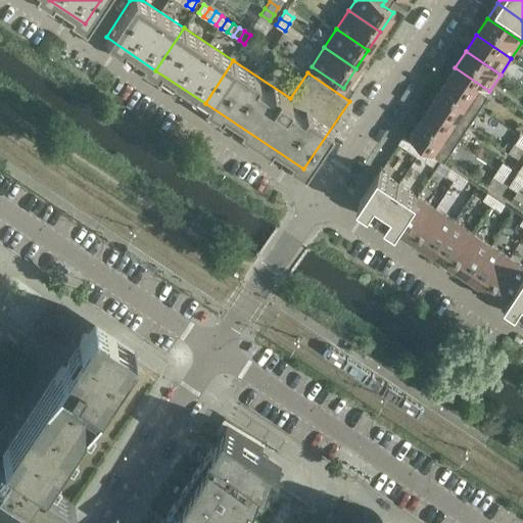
[(489,91),(455,67),(443,84),(478,107),(489,91)]
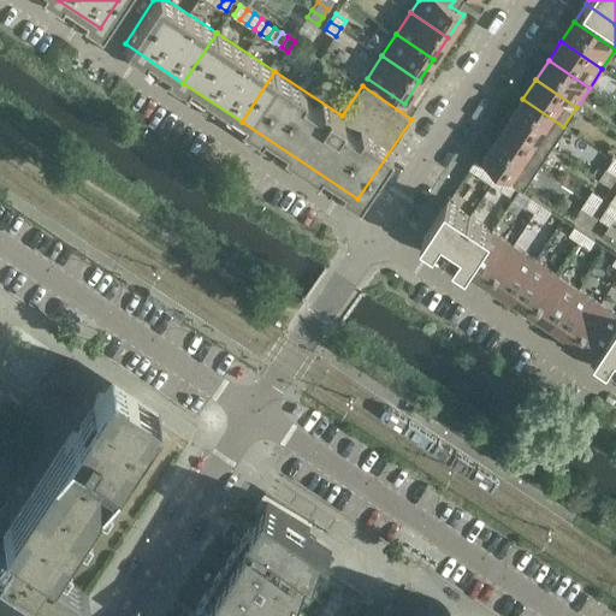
[(563,126),(522,99),(509,119),(550,146),(563,126)]
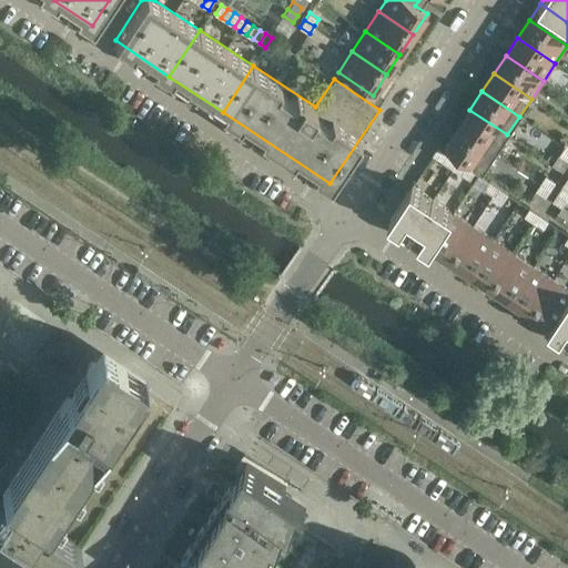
[(507,134),(469,110),(458,128),(496,152),(507,134)]
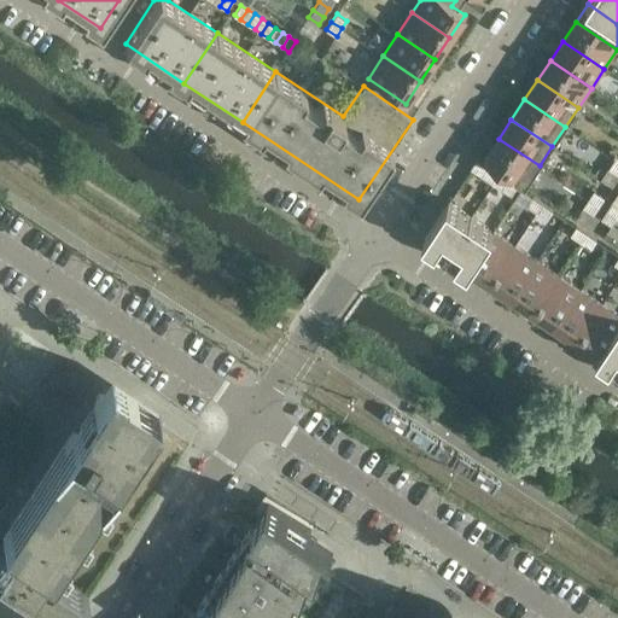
[(540,165),(499,139),(485,158),(526,186),(540,165)]
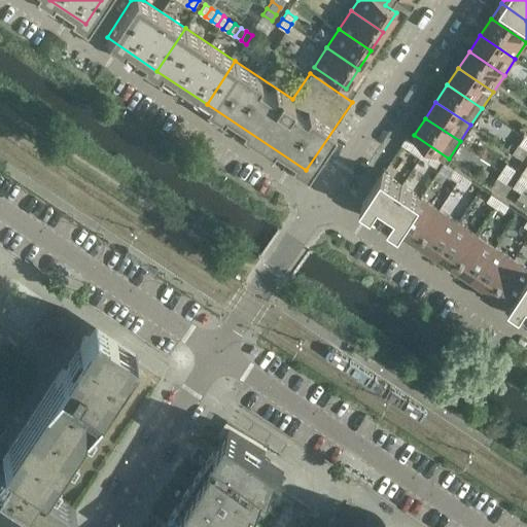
[(411,149),(415,142),(407,137),(402,143),(411,149)]
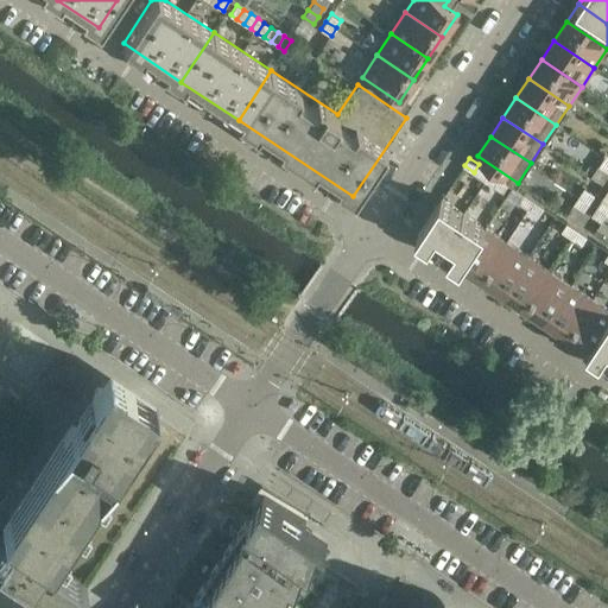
[(483,178),(489,171),(479,164),(474,172),(483,178)]
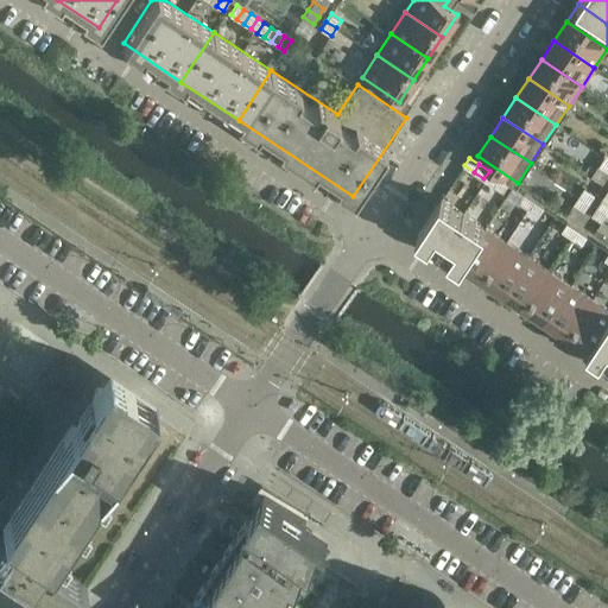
[(494,185),(499,177),(489,171),(483,178),(494,185)]
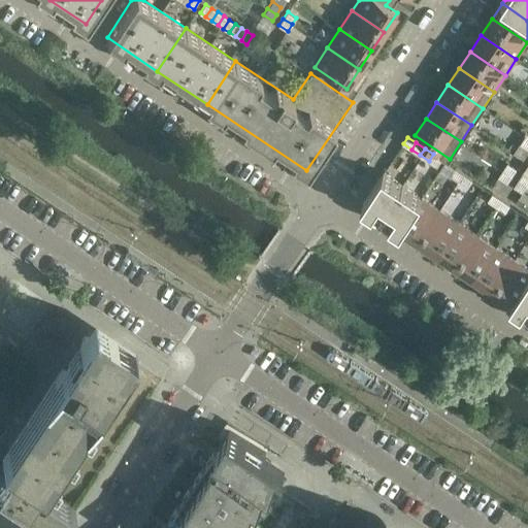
[(437,167),(442,160),(433,154),(429,161),(437,167)]
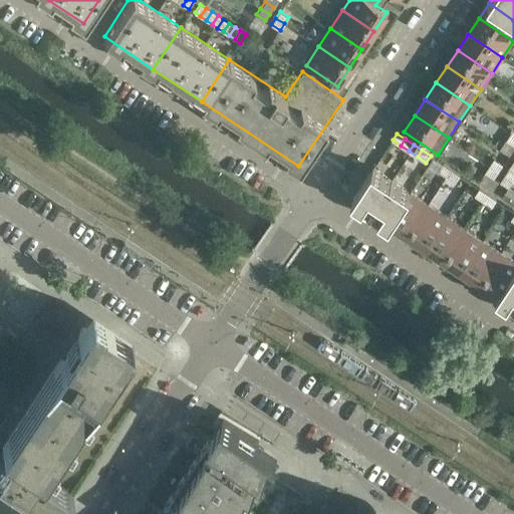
[(499,171),(503,165),(494,159),(490,165),(499,171)]
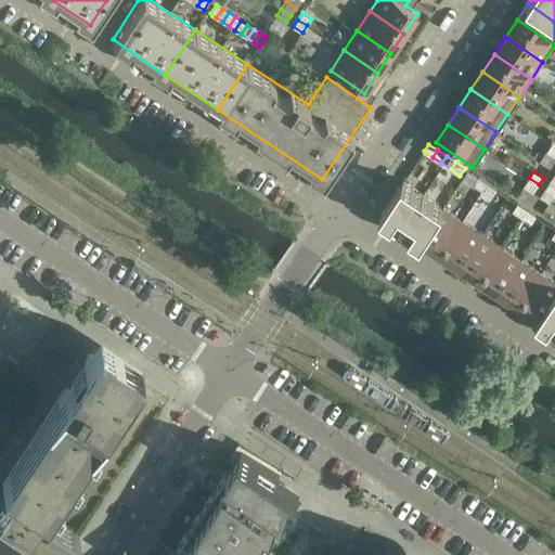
[(482,191),(488,183),(478,177),(474,184),(482,191)]
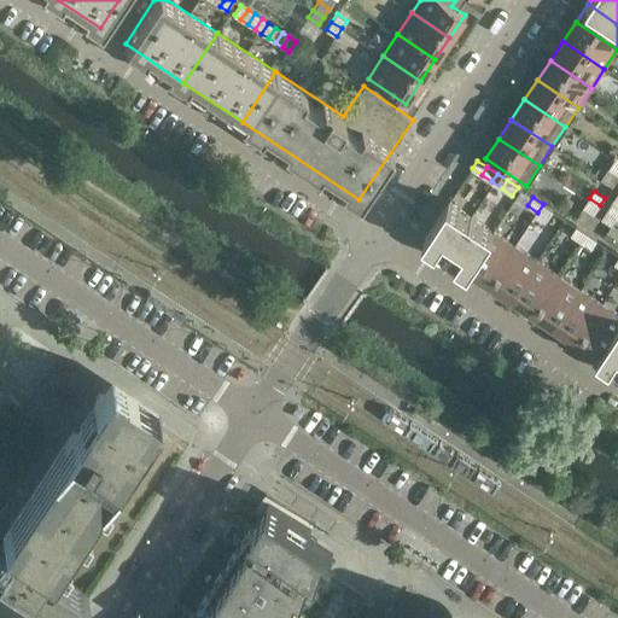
[(594,214),(600,205),(589,198),(584,207),(594,214)]
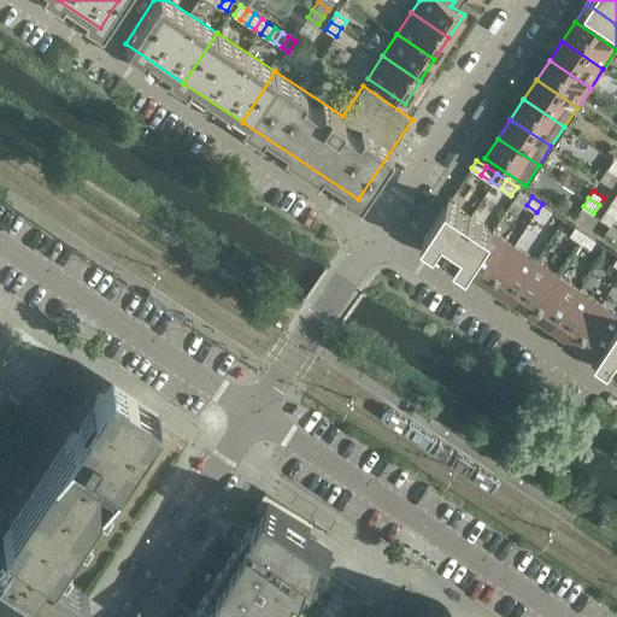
[(469,269),(494,231),(448,201),(423,239),(469,269)]
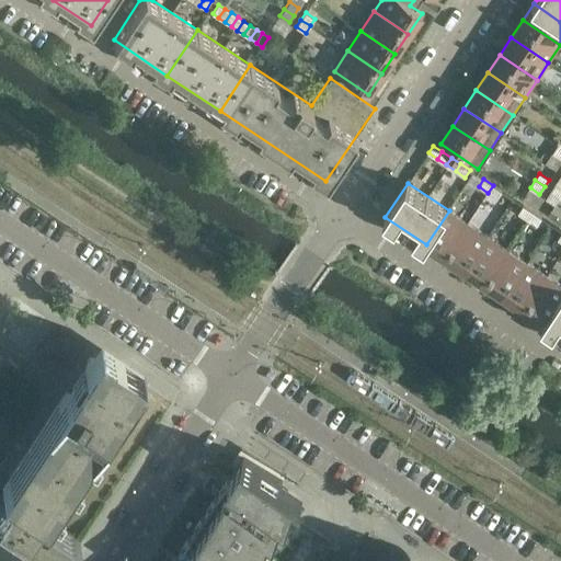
[(560,197),(560,196),(560,186),(556,184),(551,191),(560,197)]
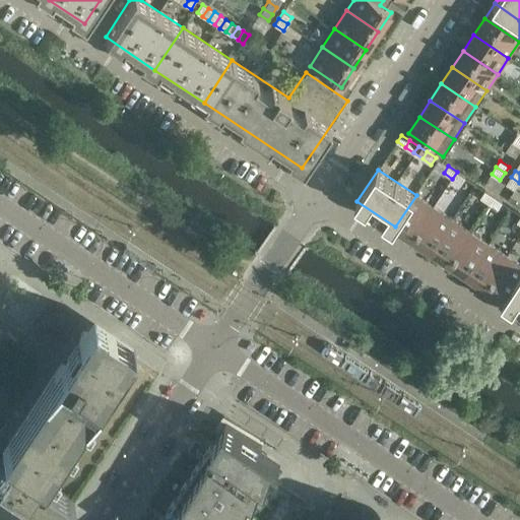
[(461,184),(465,178),(457,172),(452,179),(461,184)]
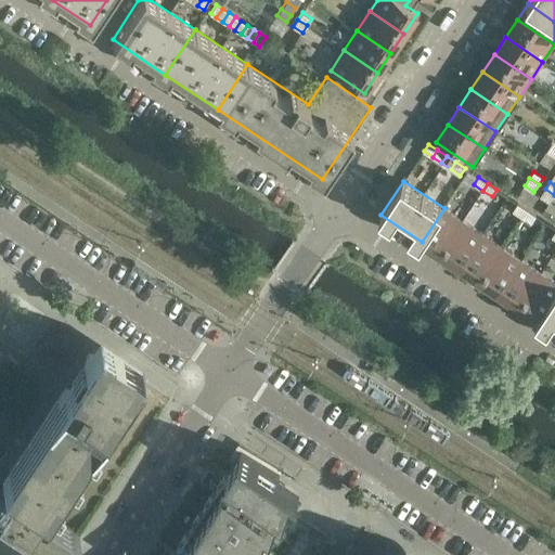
[(550,203),(554,195),(545,189),(541,196),(550,203)]
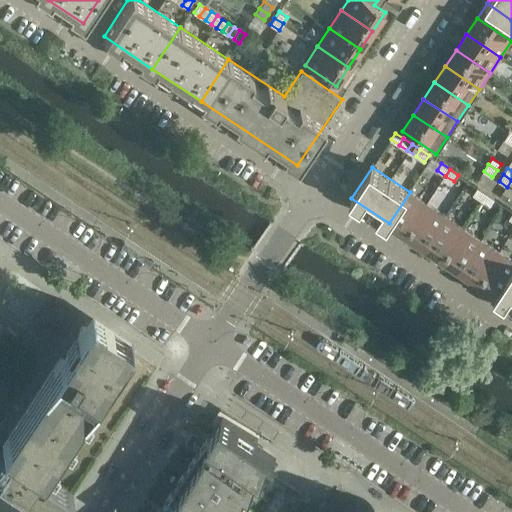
[(482,200),(486,193),(478,188),(473,194),(482,200)]
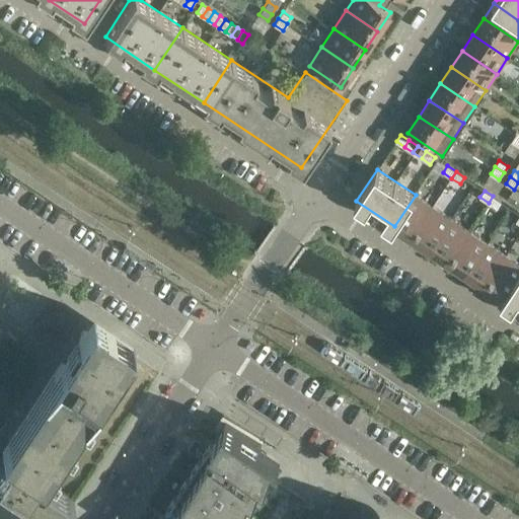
[(412,238),(433,207),(416,195),(394,226),(412,238)]
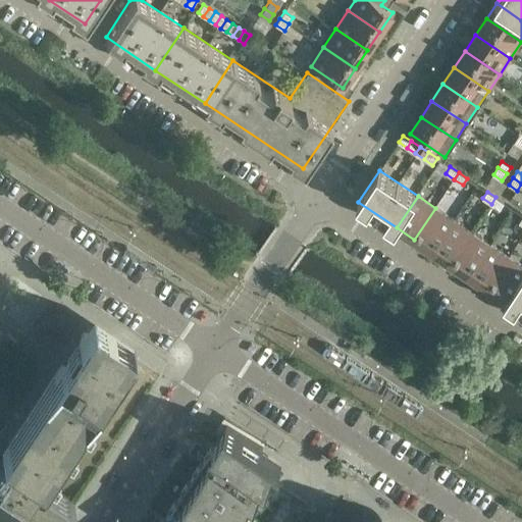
[(500,210),(505,203),(496,197),(491,204),(500,210)]
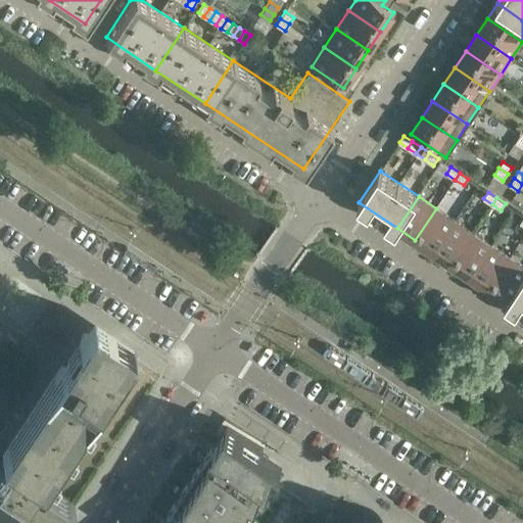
[(433,252),(455,221),(436,208),(415,240),(433,252)]
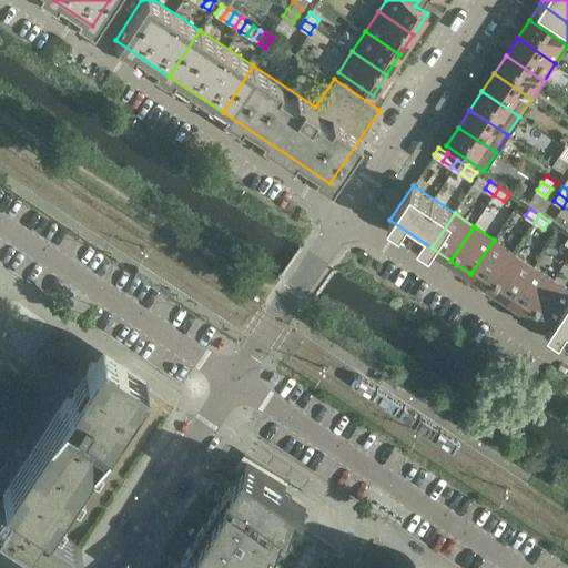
[(490,287),(514,253),(494,240),(470,274),(490,287)]
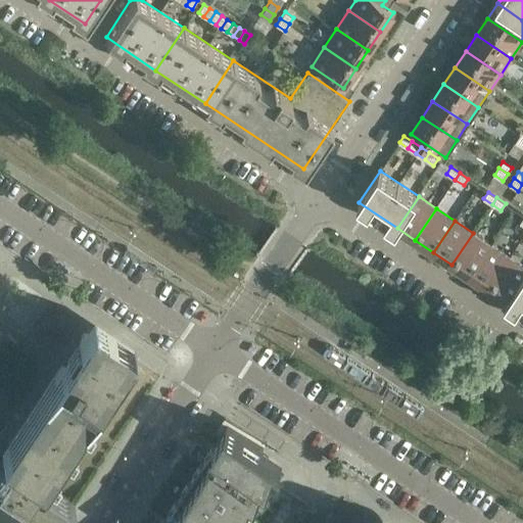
[(470,277),(491,245),(473,233),(452,265),(470,277)]
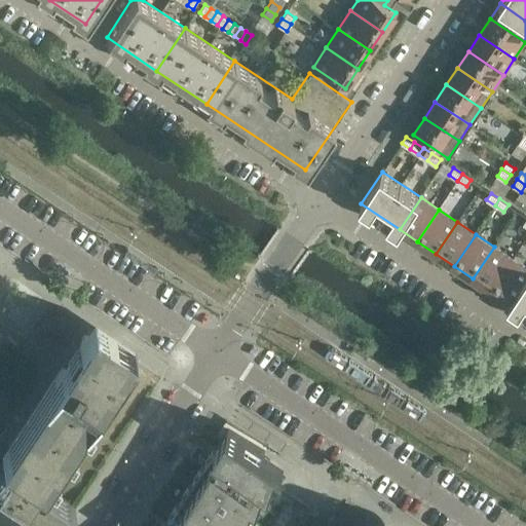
[(491,291),(513,259),(494,247),(473,278),(491,291)]
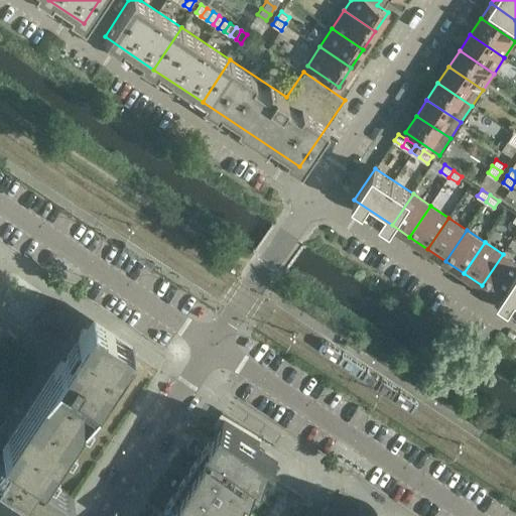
[(499,296),(515,271),(515,262),(503,254),(482,285),(499,296)]
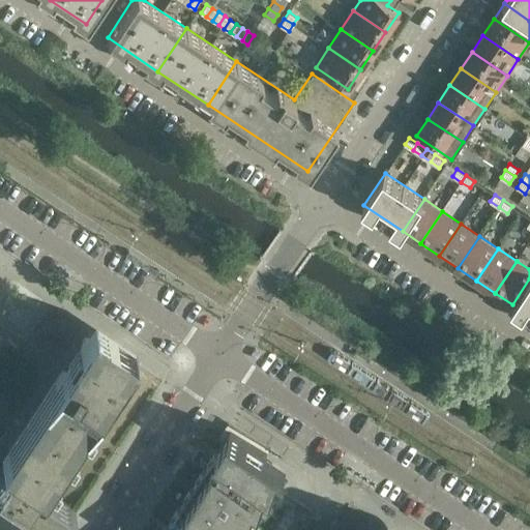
[(529,316),(529,278),(512,304),(529,316)]
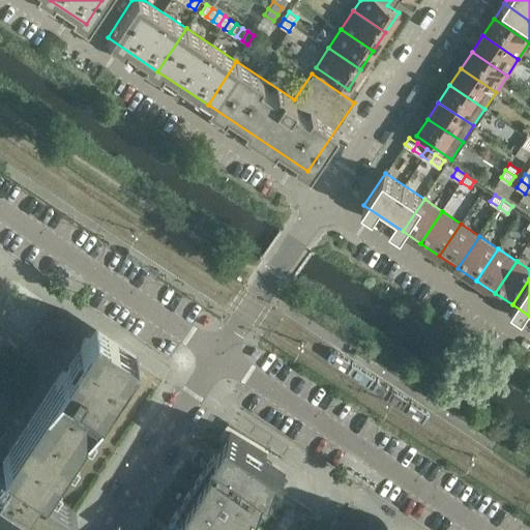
[(54,473),(105,396),(137,349),(95,321),(67,362),(8,451),(23,461),(18,468),(13,466),(10,470),(8,473),(7,473),(0,483),(0,493),(8,499),(7,501),(33,518),(34,517),(54,529),(63,529),(65,527),(76,511),(41,489),(42,487),(43,488),(48,481),(50,479),(54,473)]
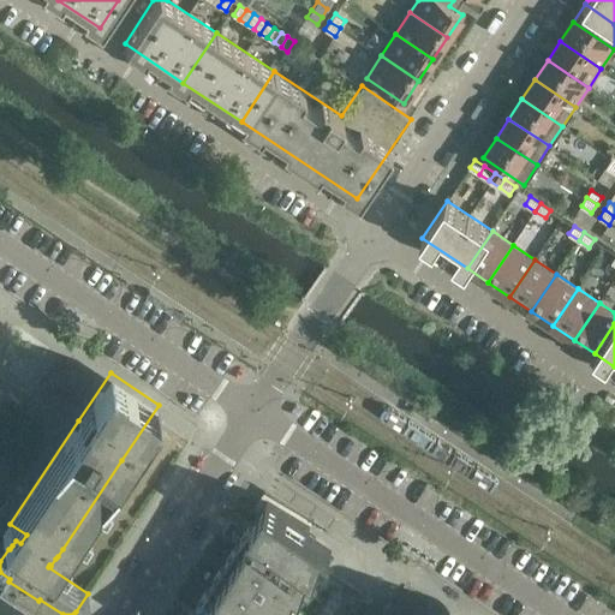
[(279,614),(280,613),(285,607),(288,609),(294,591),(299,585),(303,587),(309,568),(314,563),(317,566),(321,556),(324,560),(336,547),(332,544),(333,542),(268,499),(189,614),(279,614)]
